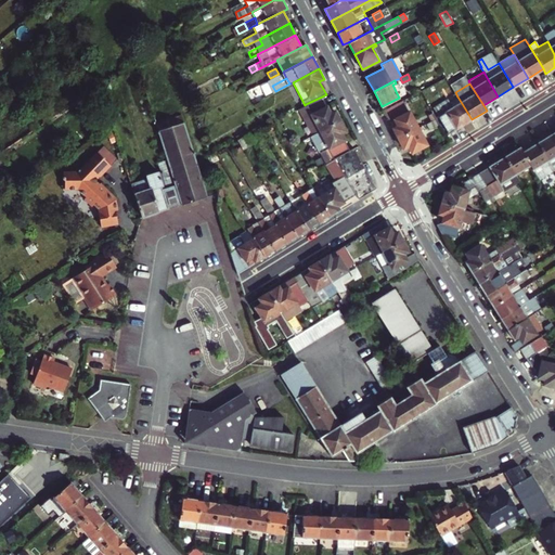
[(104,97),(97,86),(89,91),(95,102),(104,97)]
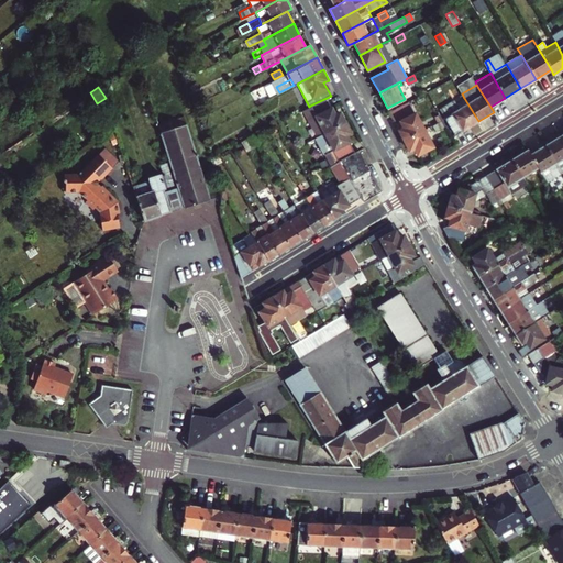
[(279,92),(276,87),(264,94),(266,99),(279,92)]
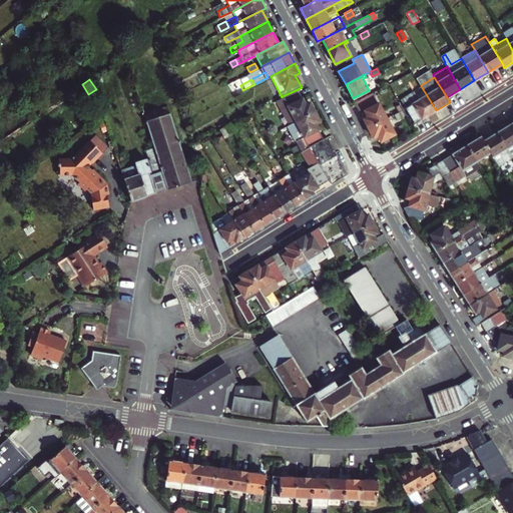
[(305,103),(298,89),(283,96),(282,97),(276,100),(289,124),(315,111),(309,101),(305,103)]
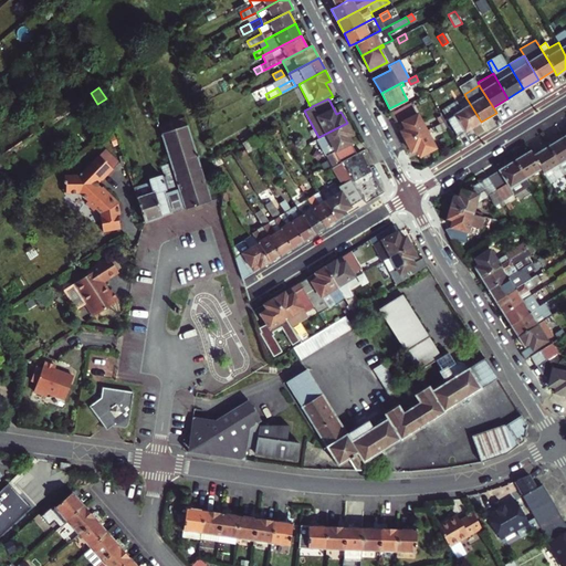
[(481,122),(467,98),(458,103),(457,101),(441,109),(458,136),(481,122)]
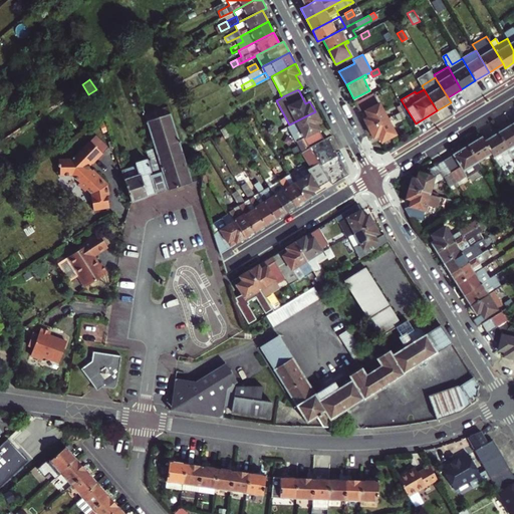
[(368,127),(390,116),(389,114),(386,115),(372,91),(354,101),(368,127)]
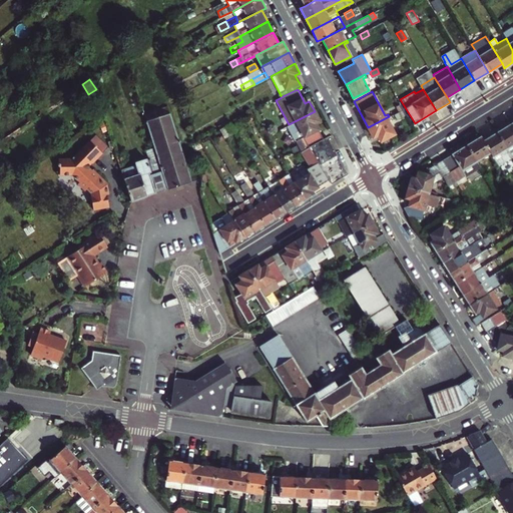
[(150,95),(138,98),(142,111),(154,108),(150,95)]
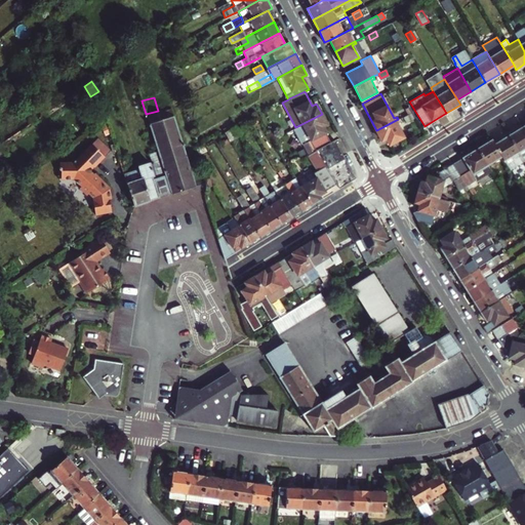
[(195,186),(170,108),(147,115),(157,151),(149,153),(154,170),(156,176),(164,174),(170,193),(195,186)]
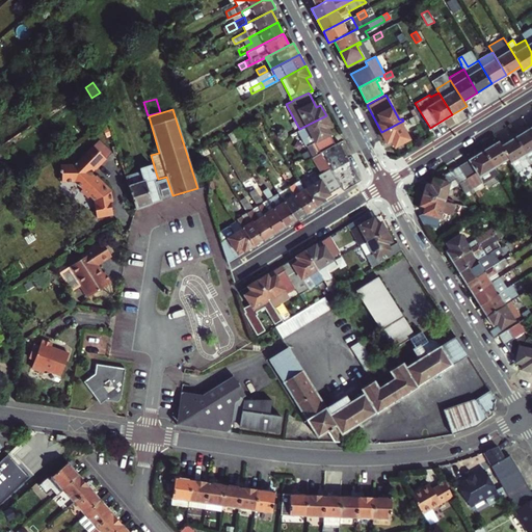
[(405,113),(407,118),(416,113),(414,109),(405,113)]
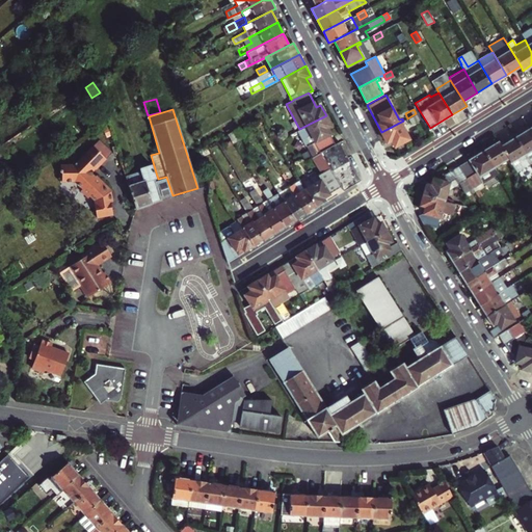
[(416,113),(407,118),(410,124),(419,120),(416,113)]
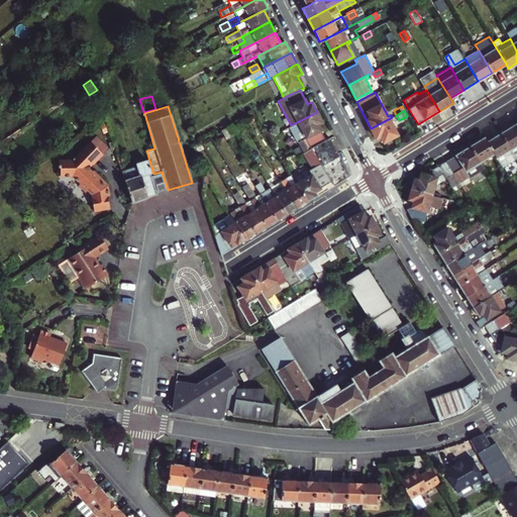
[(317,112),(291,125),(290,125),(298,141),(302,139),(307,149),(310,147),(325,139),(317,124),(322,121),(317,112)]
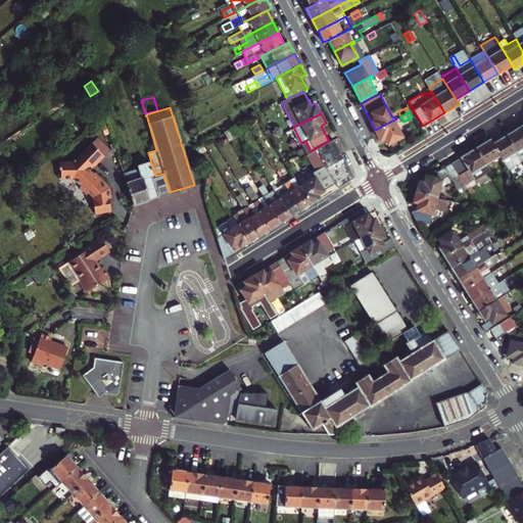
[(396,119),(375,130),(380,139),(384,137),(387,143),(400,136),(394,124),(398,122),(396,119)]
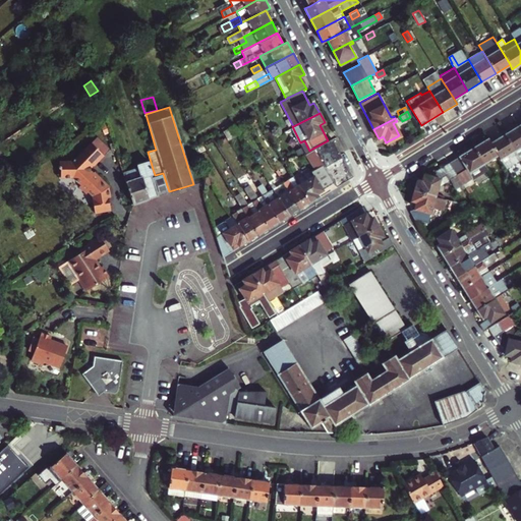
[(222,131),(227,139),(237,132),(232,125),(222,131)]
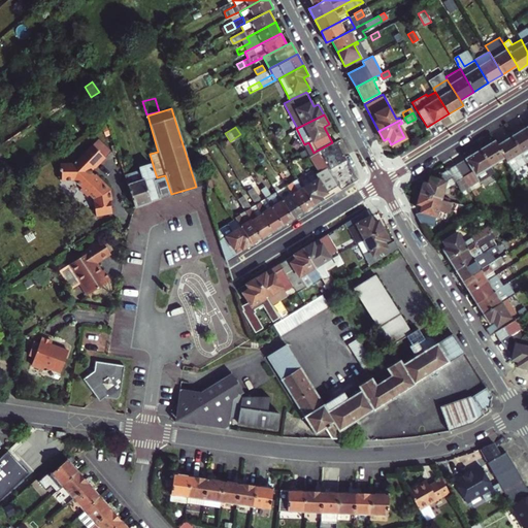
[(512,136),(526,161),(527,159),(527,131),(526,127),(512,136)]
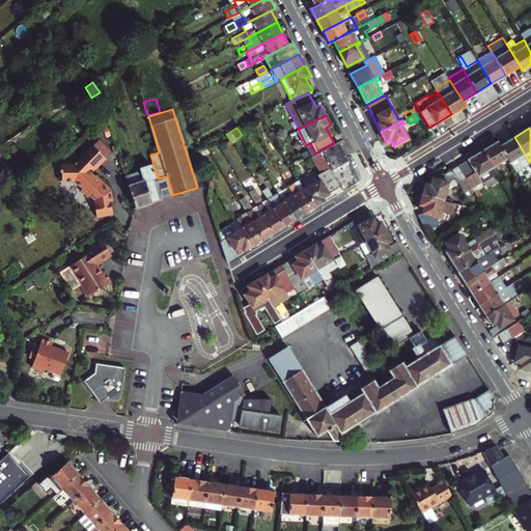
[(277,133),(271,136),(275,141),(280,138),(277,133)]
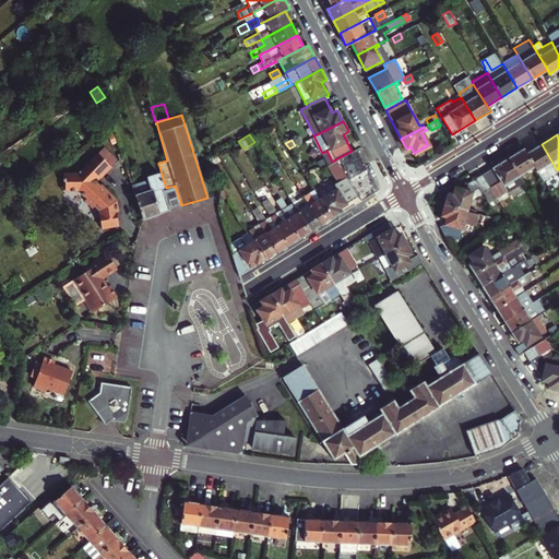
[(526,153),(534,167),(544,181),(558,171),(557,170),(542,144),(526,153)]
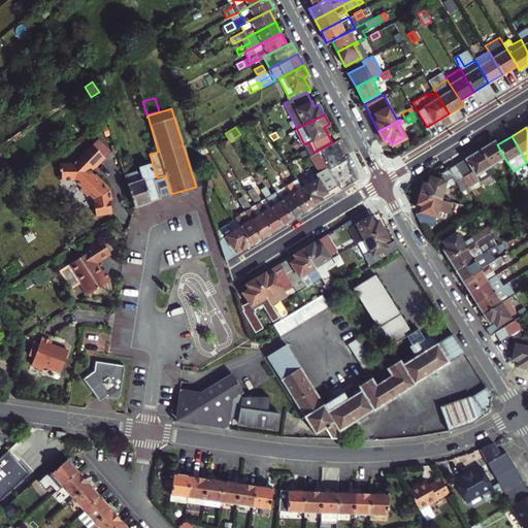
[(340,189),(357,178),(336,140),(332,142),(317,151),(337,185),(340,189)]
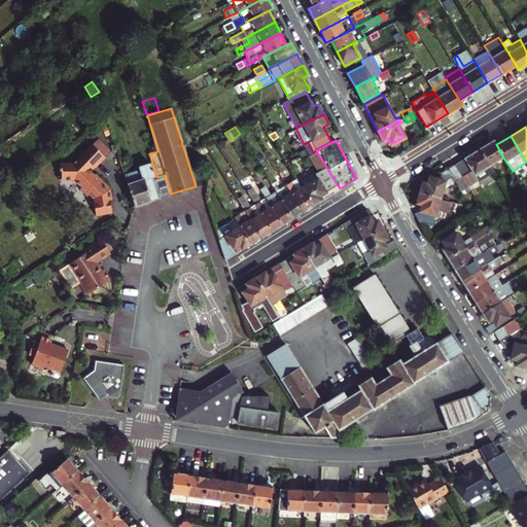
[(494,140),(479,149),(489,166),(503,157),(496,144),(494,140)]
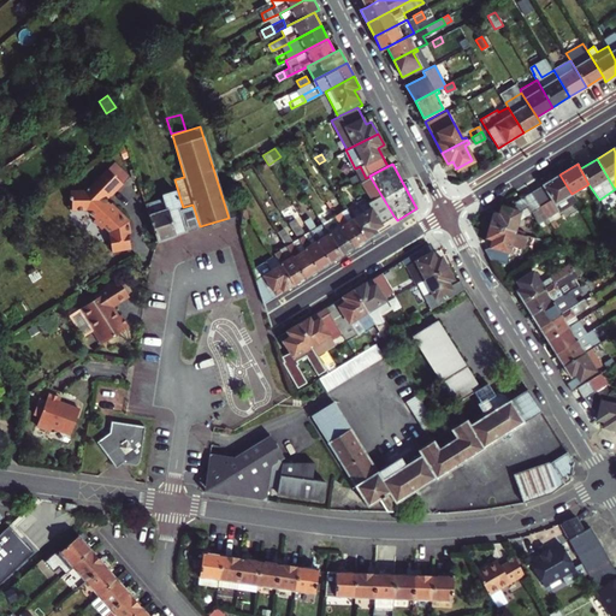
[(129,220),(119,211),(111,202),(110,203),(106,201),(107,196),(110,194),(111,195),(123,183),(107,167),(86,189),(70,188),(70,194),(69,194),(69,199),(71,199),(71,205),(75,208),(86,208),(94,218),(92,219),(100,229),(102,226),(107,231),(108,235),(107,235),(110,252),(129,249),(125,224),(129,220)]
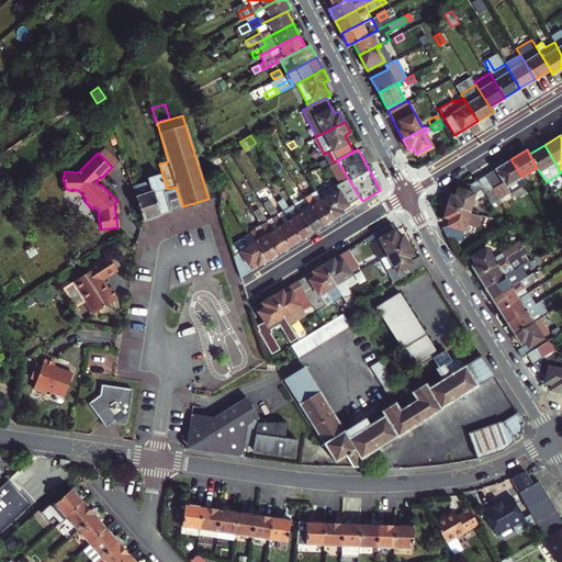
[(521,177),(510,159),(484,176),(493,189),(499,199),(503,198),(526,183),(521,177)]
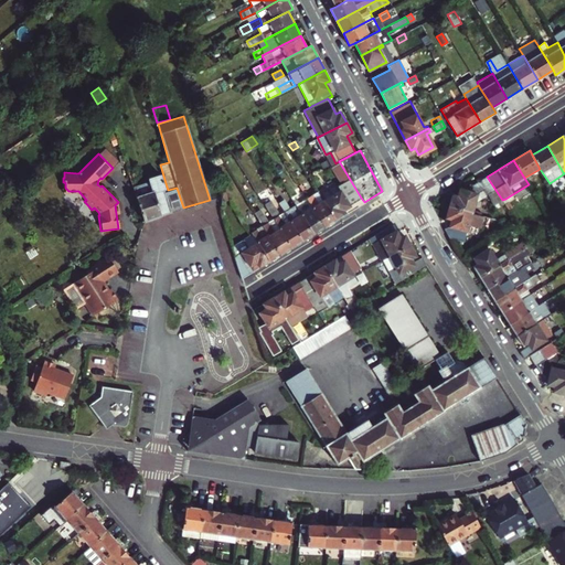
[(336,184),(319,194),(336,220),(345,213),(343,209),(361,198),(339,161),(331,167),(341,183),(337,187),(336,184)]
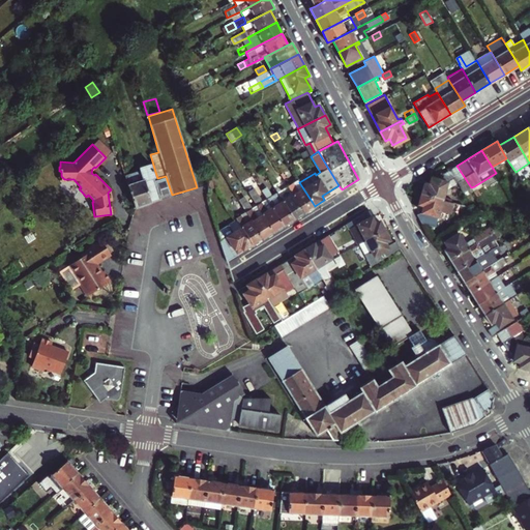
[(529,168),(529,164),(529,163),(516,172),(518,176),(529,168)]
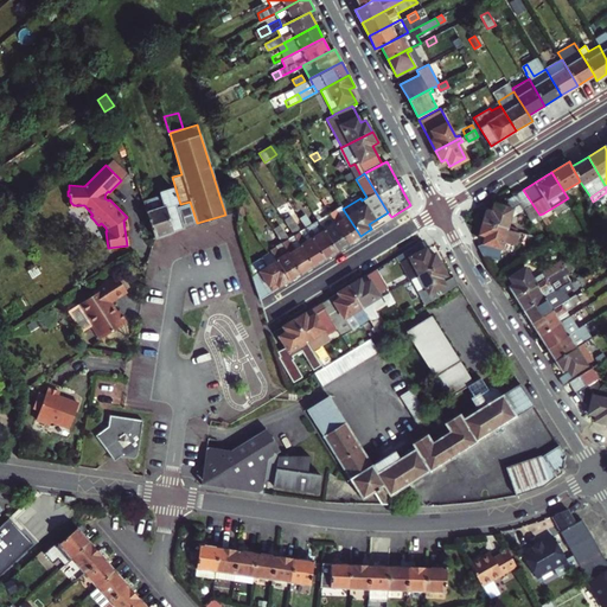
[(142,200),(154,237),(173,231),(173,229),(180,227),(181,229),(197,223),(190,202),(180,204),(178,197),(176,197),(172,187),(159,191),(160,195),(142,200)]
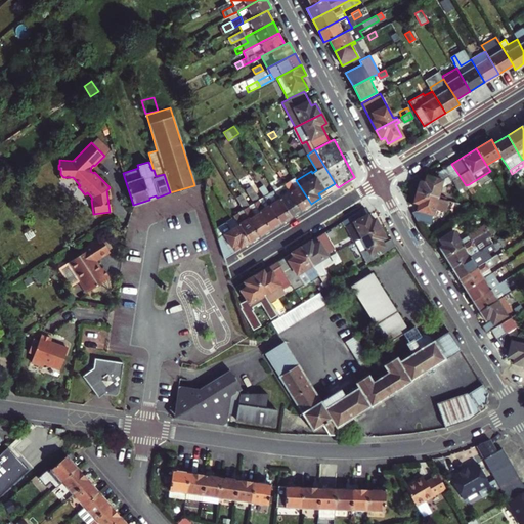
[(417,191),(437,198),(442,180),(448,176),(451,181),(460,176),(451,164),(431,177),(427,175),(425,182),(420,181),(417,191)]
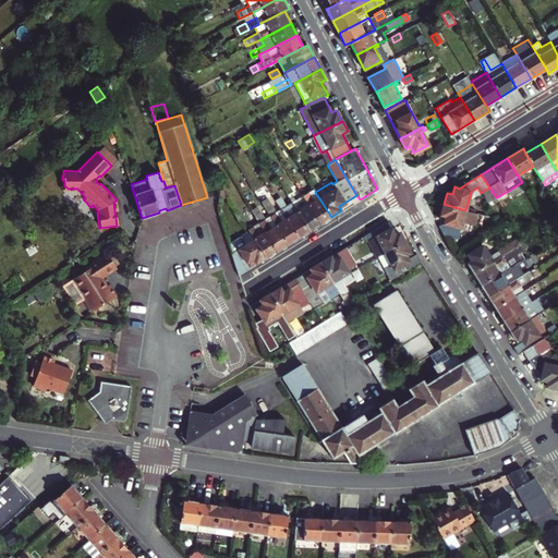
[(293,181),(299,191),(305,187),(299,178),(293,181)]
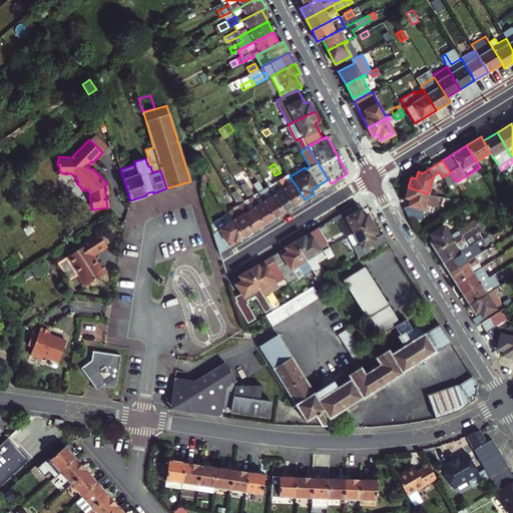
[(201,177),(202,181),(208,180),(202,168),(198,169),(201,177)]
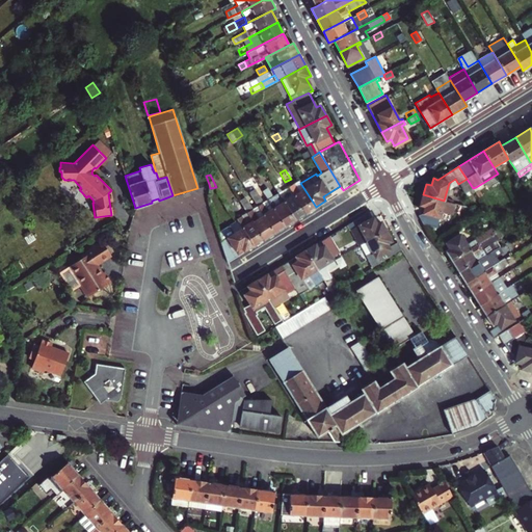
[(295,219),(277,192),(273,195),(263,179),(257,183),(267,200),(284,227),(295,219)]
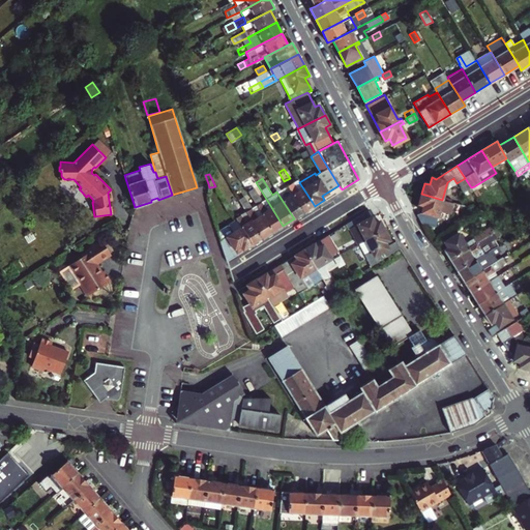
[(287,185),(303,213),(315,206),(299,182),(297,179),(292,182),(287,185)]
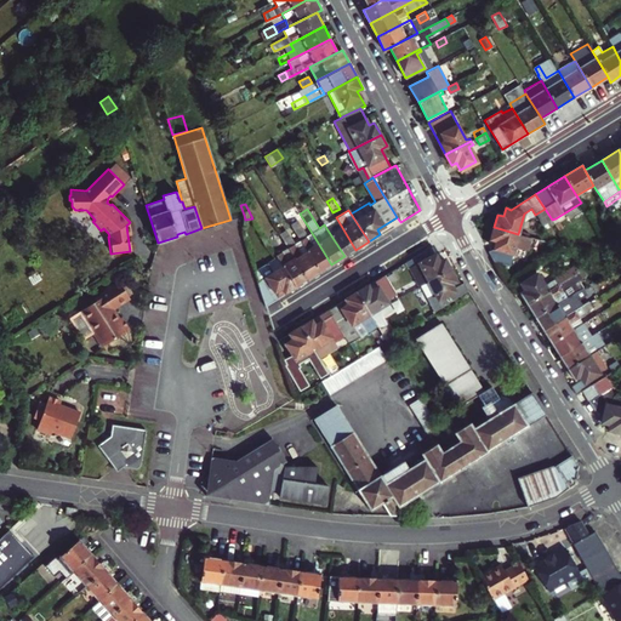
[(345,256),(355,250),(336,217),(328,222),(326,220),(323,222),(324,224),(345,256)]
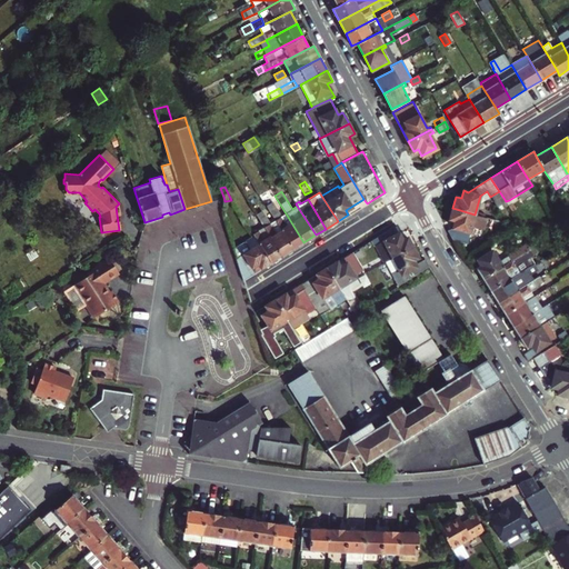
[(266,206),(275,220),(292,249),(303,242),(286,213),(280,216),(271,201),(266,206)]
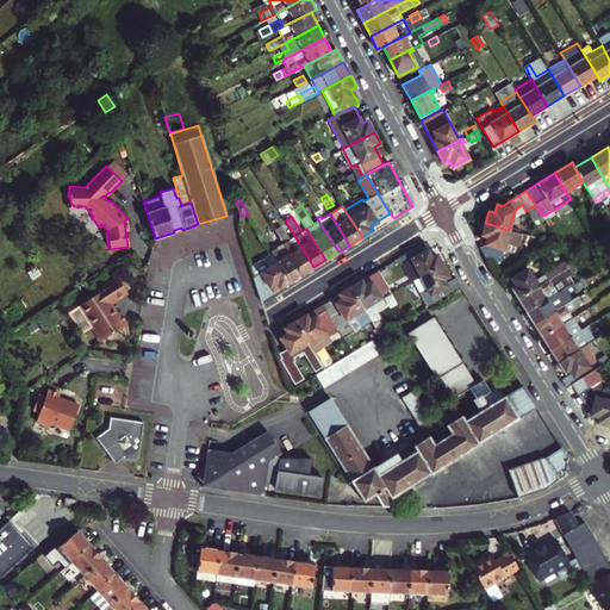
[(509,230),(485,223),(483,235),(487,237),(485,244),(503,250),(508,232),(512,235),(511,238),(528,243),(529,237),(530,236),(509,230)]
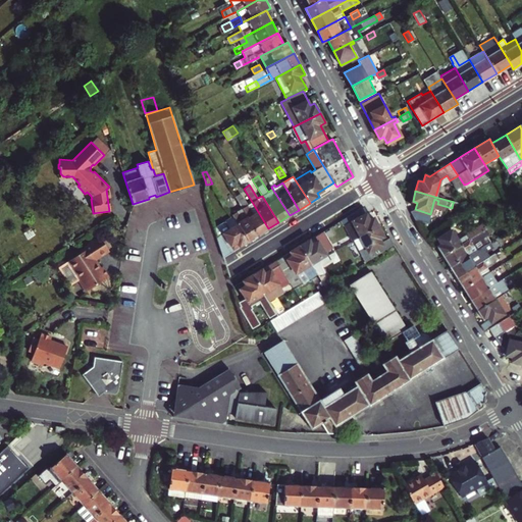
[(242,209),(258,235),(268,228),(252,202),(248,205),(240,193),(235,197),(242,209)]
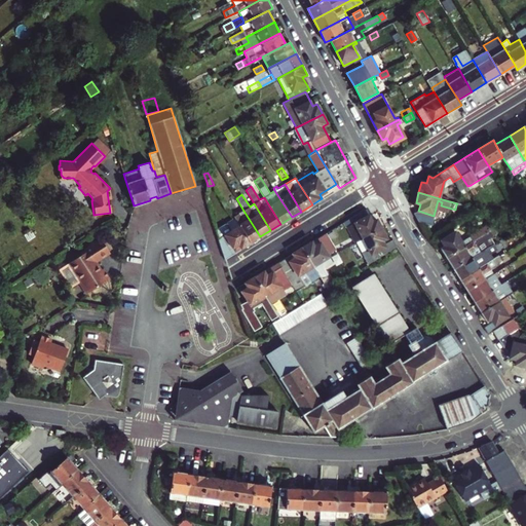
[(228,208),(233,204),(228,195),(223,199),(228,208)]
